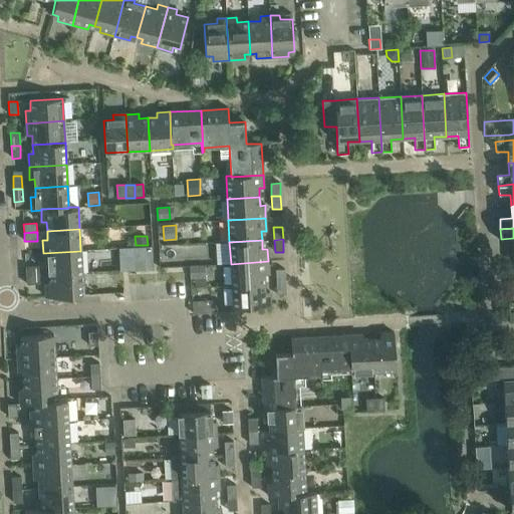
[(80,251),(43,253),(44,266),(49,265),(49,274),(82,272),(80,251)]
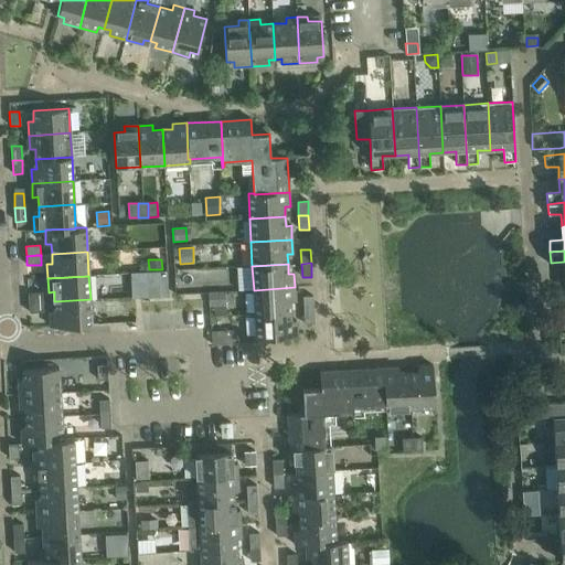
[(295,287),(254,290),(255,313),(290,311),(290,302),(296,301),(295,287)]
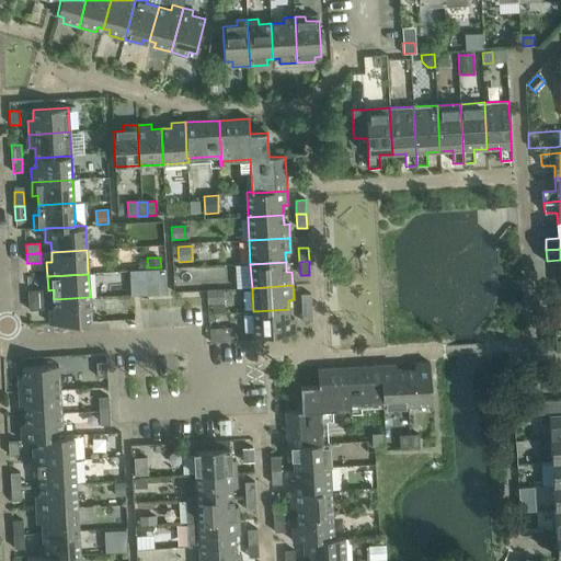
[(42,290),(29,292),(29,301),(43,300),(42,290)]
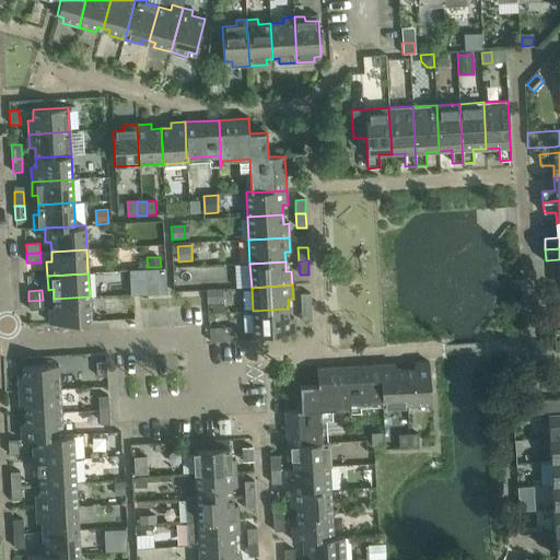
[(223,290),(206,291),(207,305),(224,304),(223,290)]
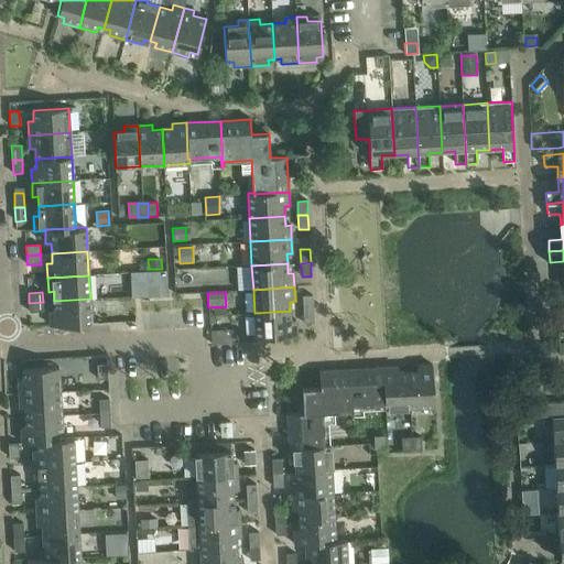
[(303,296),(303,311),(313,310),(312,295),(303,296)]
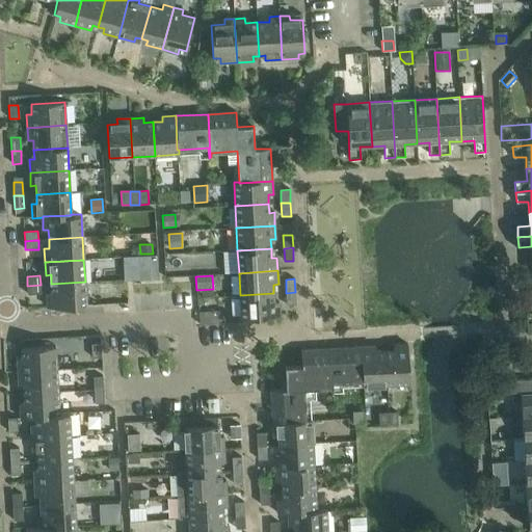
[(85,282),(51,284),(52,293),(47,293),(48,308),(86,306),(85,282)]
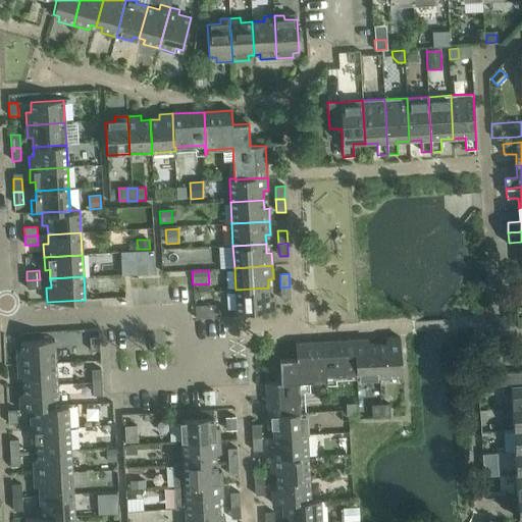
[(40,279),(27,280),(27,289),(40,289),(40,279)]
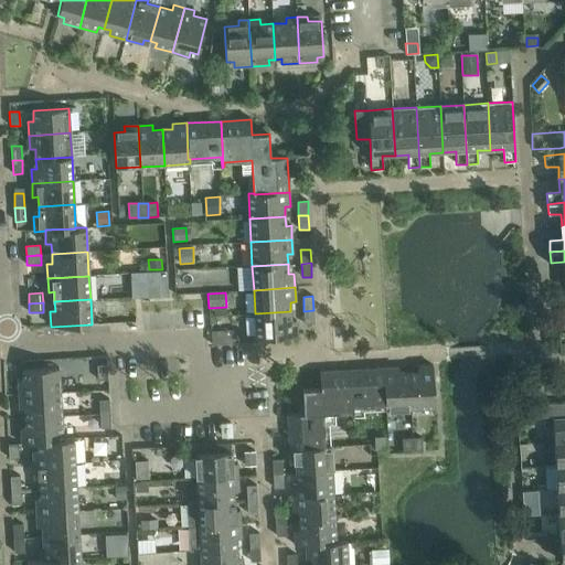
[(313,310),(304,311),(305,324),(315,324),(313,310)]
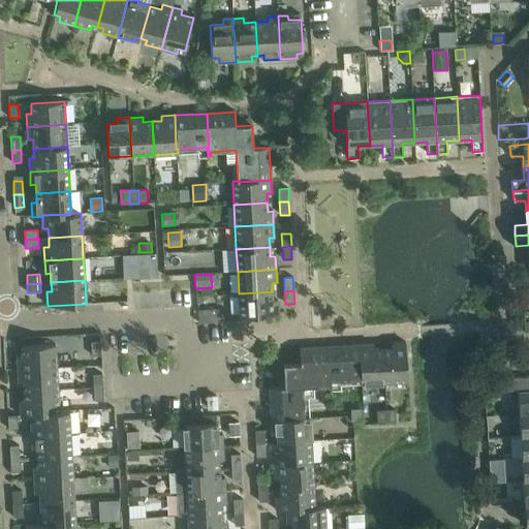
[(272,291),(239,293),(240,317),(278,314),(278,301),(273,301),(272,291)]
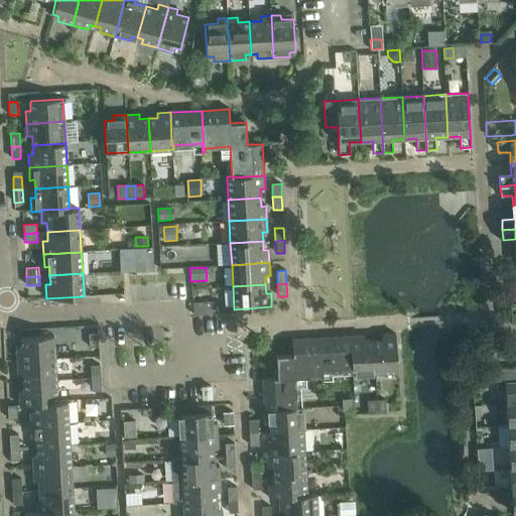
[(214,302),(192,303),(194,314),(215,313),(214,302)]
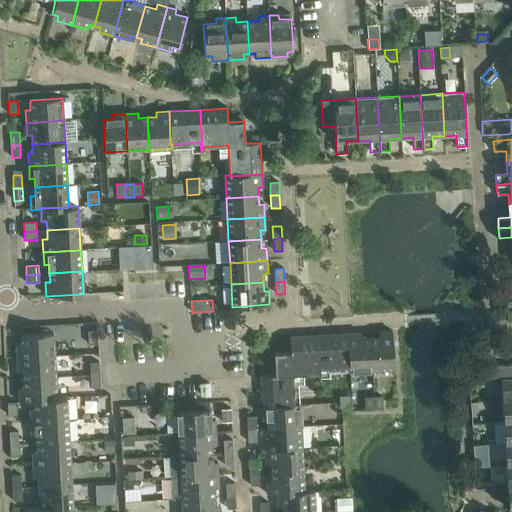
[(97,331),(88,331),(89,344),(98,344),(97,331)]
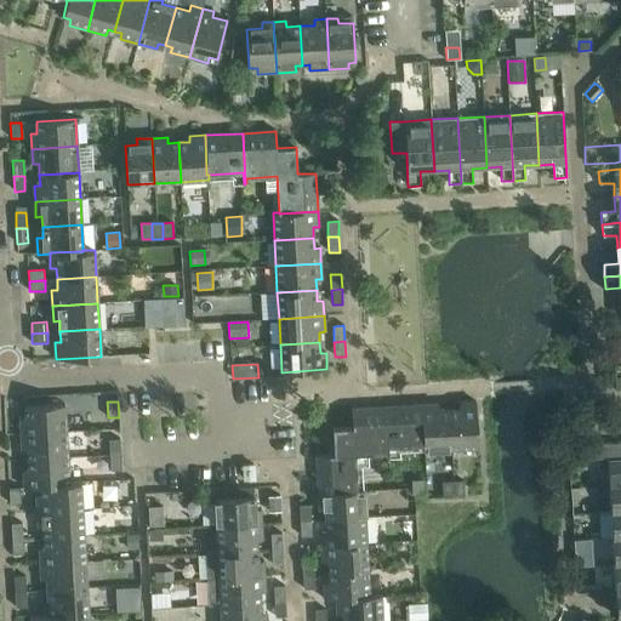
[(460,409),(449,410),(451,449),(478,448),(476,403),(460,403),(460,409)]
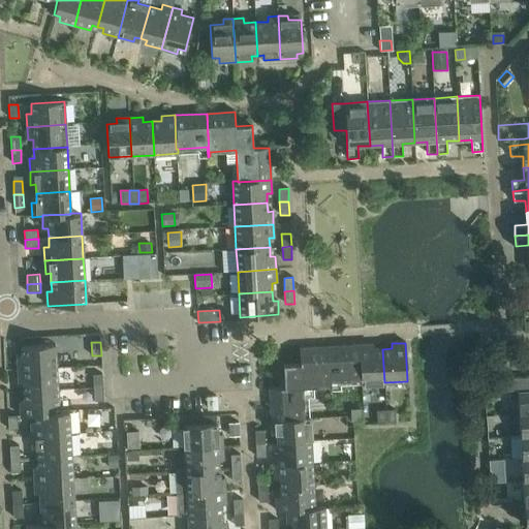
[(17,356),(18,370),(56,368),(55,344),(22,346),(22,356),(17,356)]
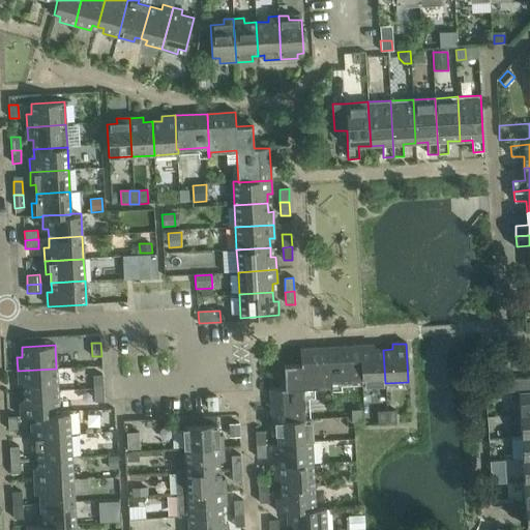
[(374,345),(360,346),(362,379),(361,380),(361,384),(385,383),(383,350),(374,350),(374,345)]
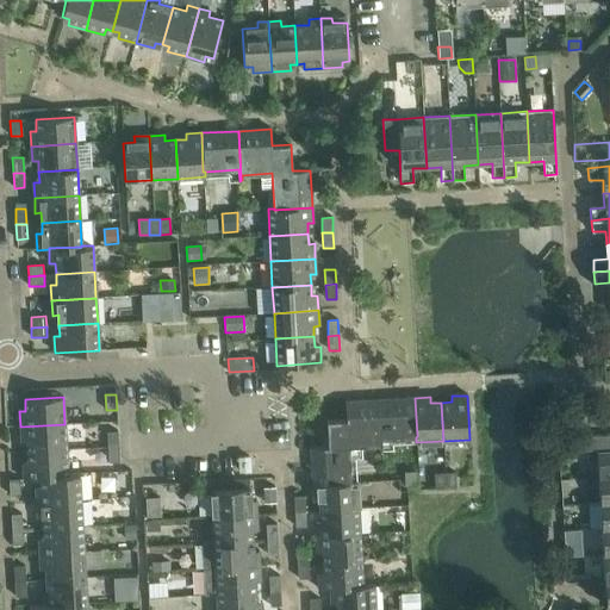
[(415,398),(378,400),(380,450),(381,450),(381,439),(416,437),(417,436),(415,398)]
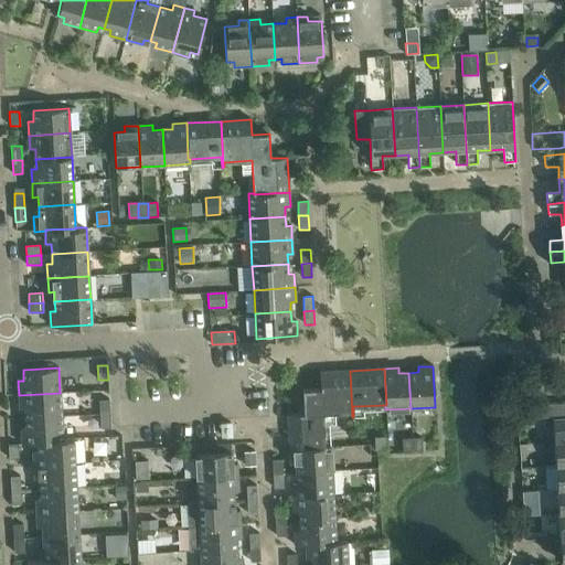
[(319,372),(320,388),(321,388),(322,414),(323,414),(351,412),(351,417),(352,417),(350,371),(319,372)]
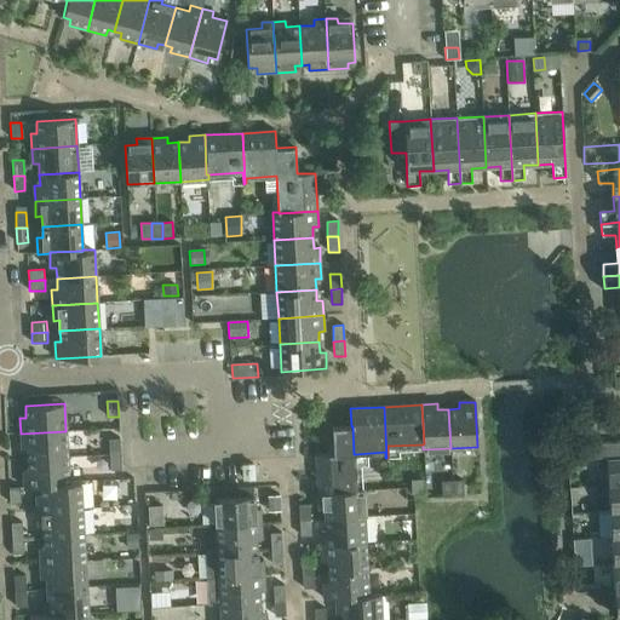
[(315,455),(317,493),(357,491),(357,489),(355,454),(354,454),(352,426),(351,426),(332,428),(333,454),(315,455)]
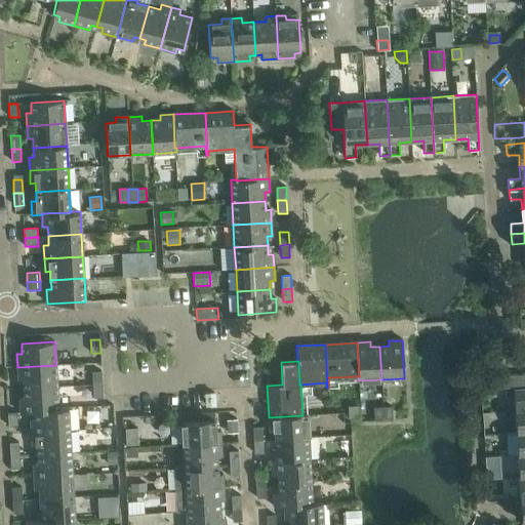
[(55,365),(17,367),(18,380),(24,379),(24,389),(57,387),(55,365)]
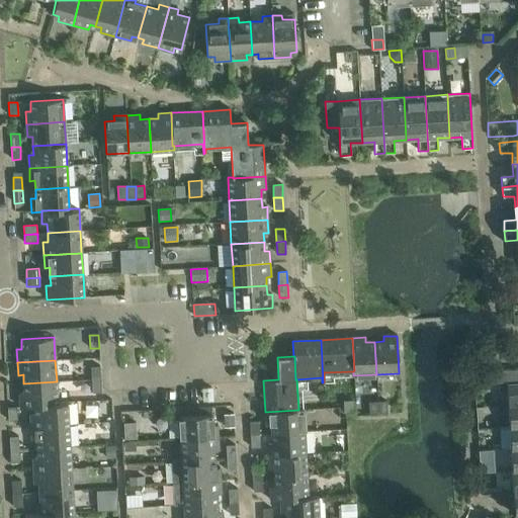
[(91,367),(91,380),(100,379),(100,366),(91,367)]
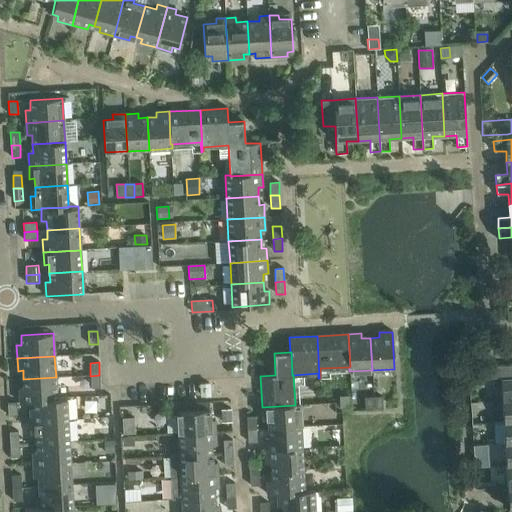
[(500,366),(501,379),(511,379),(511,366),(500,366)]
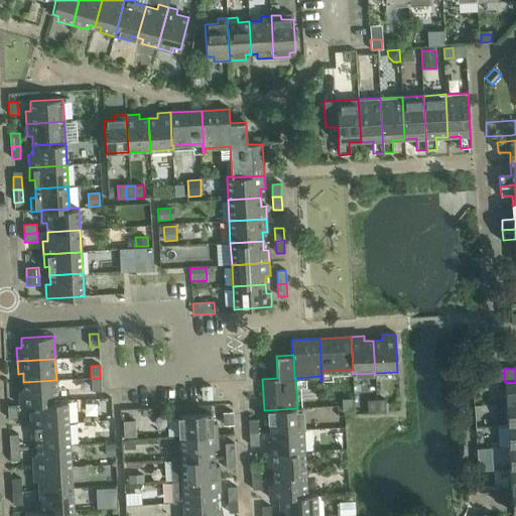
[(486,370),(473,370),(473,383),(480,382),(486,376),(486,370)]
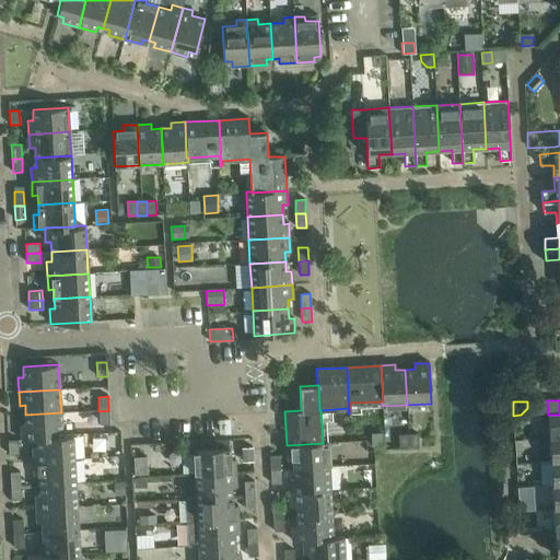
[(108,410),(98,411),(100,424),(109,424),(108,410)]
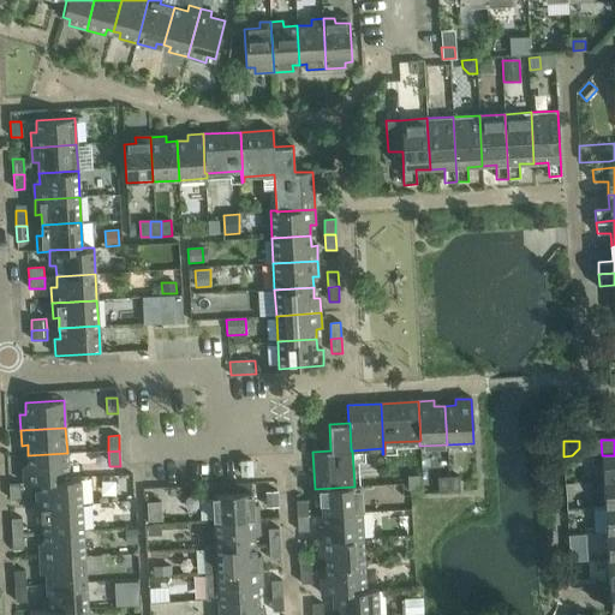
[(67,453),(28,455),(29,466),(23,466),(24,483),(41,482),(41,481),(69,479),(69,478),(67,453)]
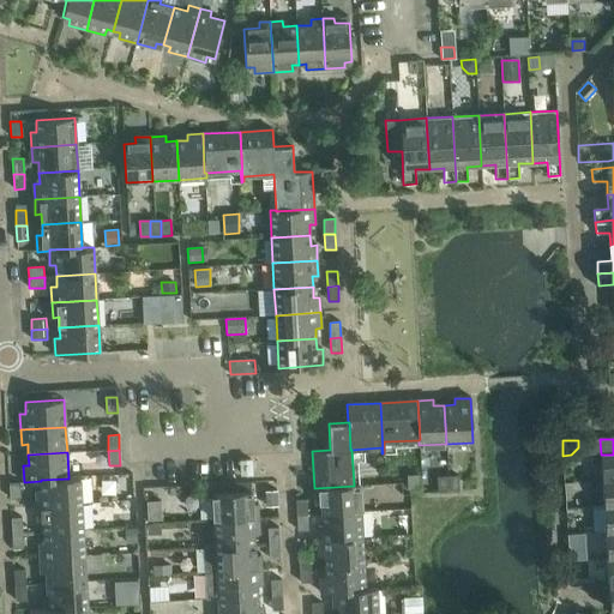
[(613,453),(613,455),(601,455),(602,481),(613,480),(613,453)]
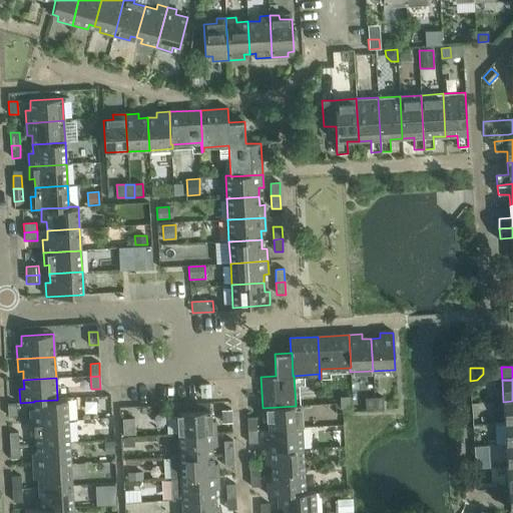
[(209,385),(200,385),(201,396),(210,396),(209,385)]
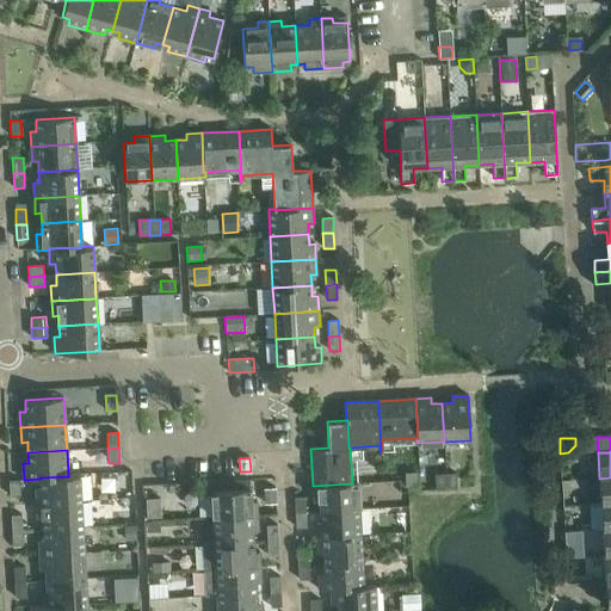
[(36,488),(36,504),(81,501),(79,474),(68,475),(68,476),(41,477),(41,479),(41,488),(36,488)]
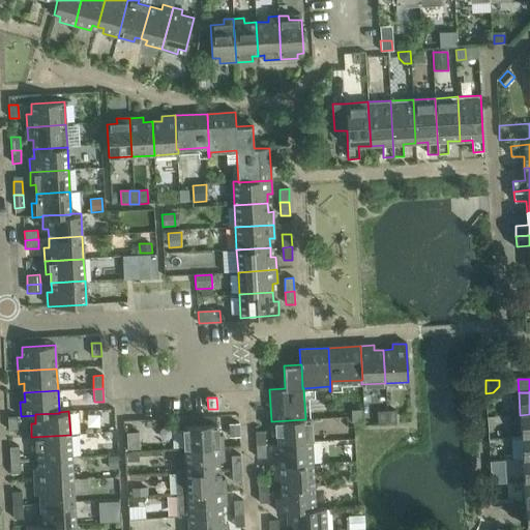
[(360,412),(350,413),(350,422),(361,421),(360,412)]
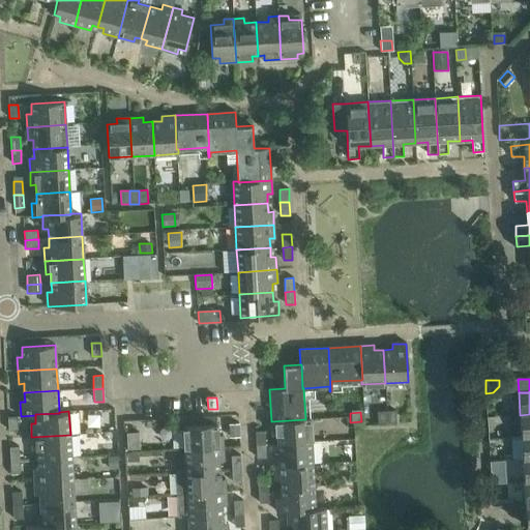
[(529,414),(520,415),(521,437),(529,436),(529,414)]
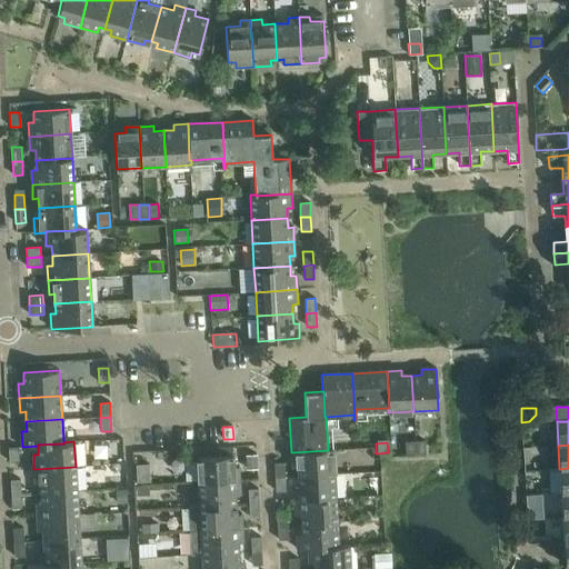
[(416,456),(415,446),(406,447),(406,456),(416,456)]
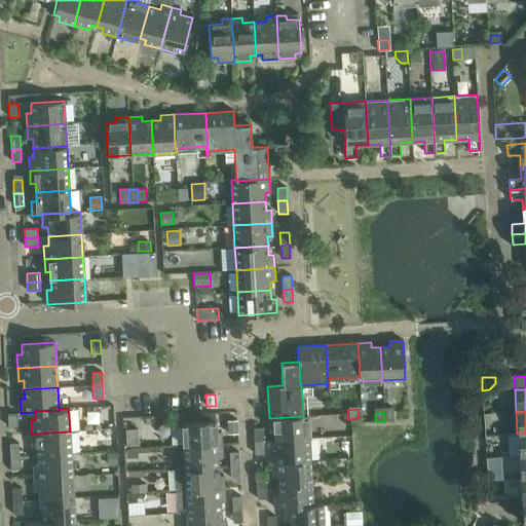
[(392,412),(383,412),(384,421),(393,420),(392,412)]
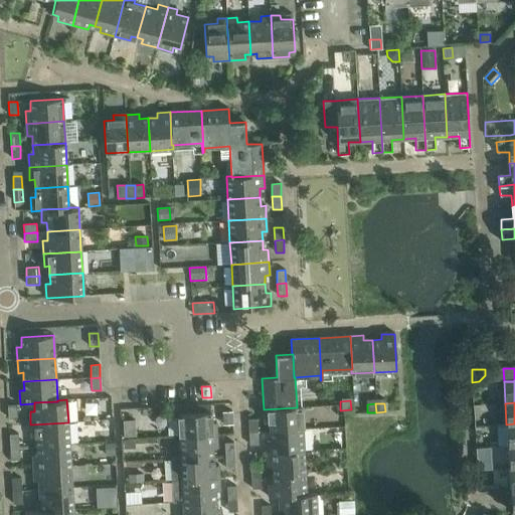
[(17,417),(16,404),(7,405),(8,418),(17,417)]
